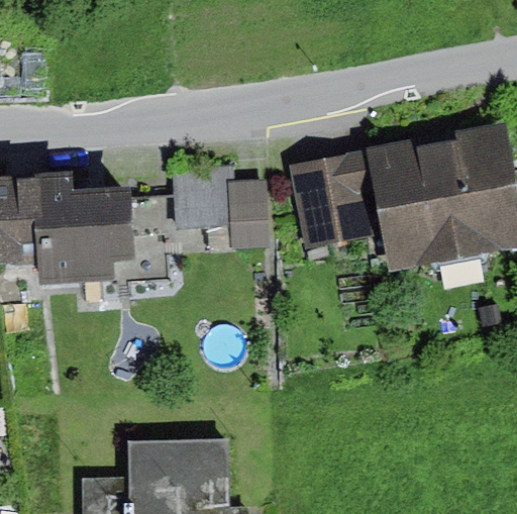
[(516,194),(509,133),(307,160),(321,265),(516,238),(516,194)]
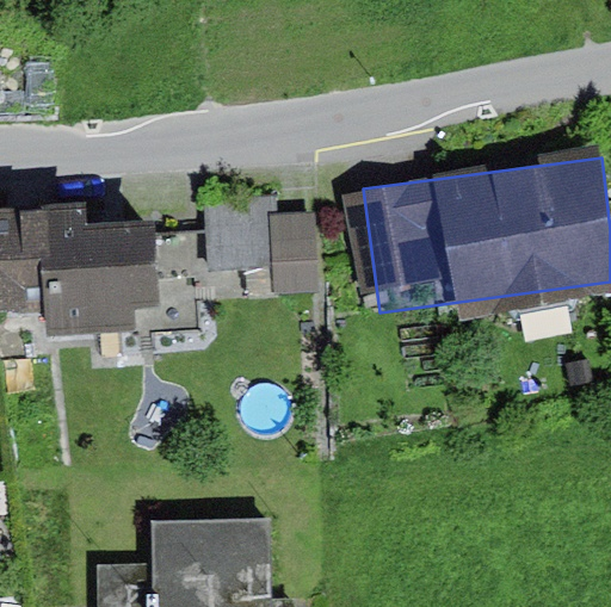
[(275,186),(203,191),(207,268),(273,264),(275,296),(320,293),(316,215),(276,217),(275,186)]
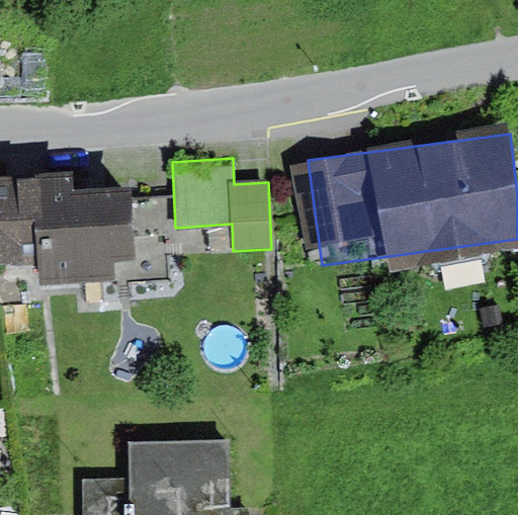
[(133,197),(73,201),(72,183),(0,187),(0,276),(38,274),(39,293),(120,287),(119,270),(138,269),(133,197)]
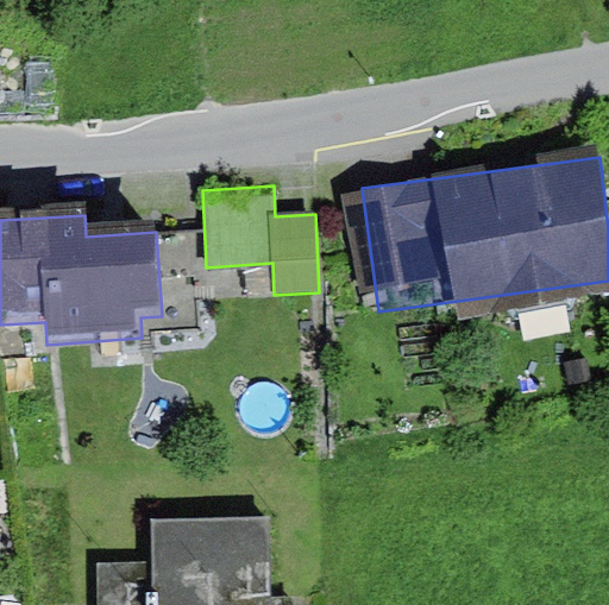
[(588,355),(567,359),(571,382),(591,378),(588,355)]
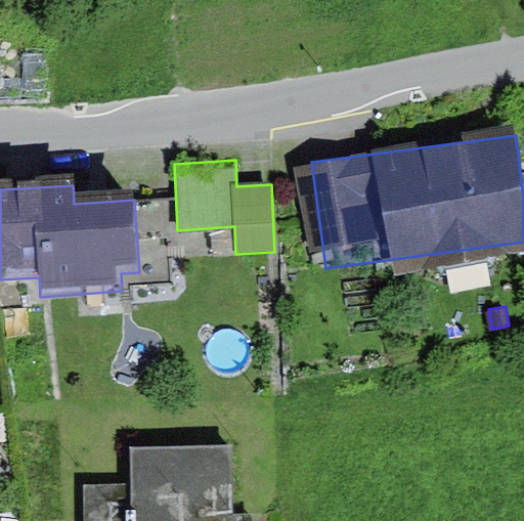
[(234,445),(129,446),(130,482),(82,483),(82,520),(255,520),(256,518),(235,518),(234,445)]
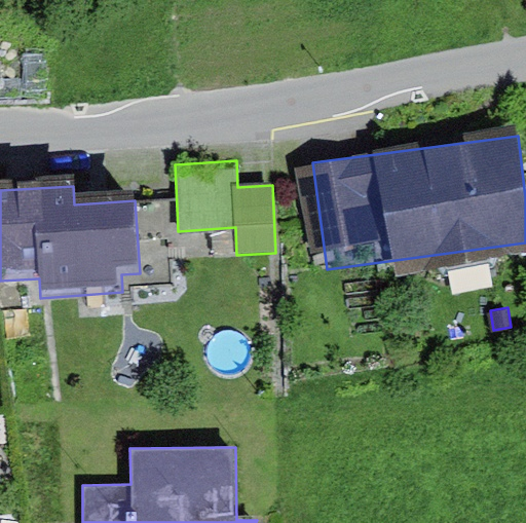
All buildings are outlined.
